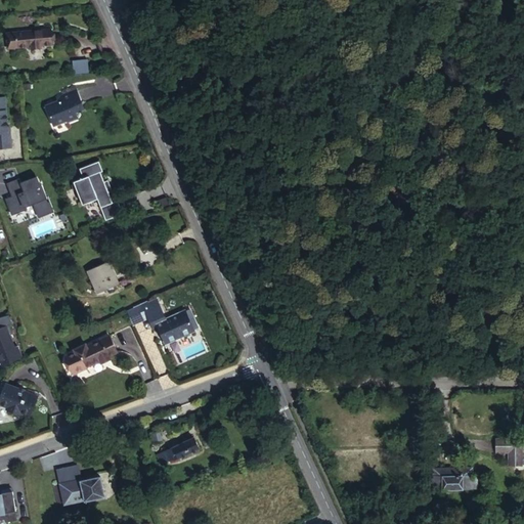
[(6,49),(51,46),(49,29),(3,34),(6,49)]
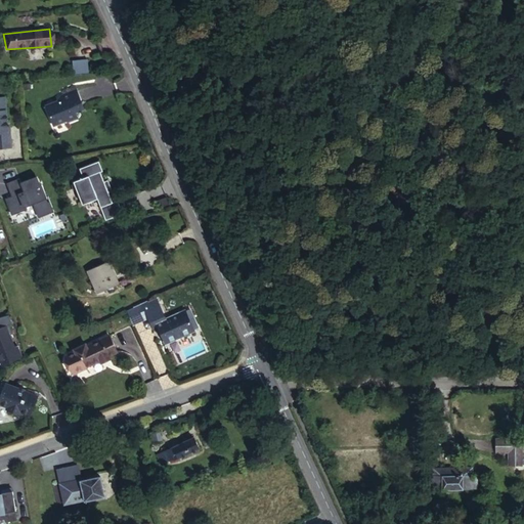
[(71,61),(73,76),(89,74),(87,60),(71,61)]
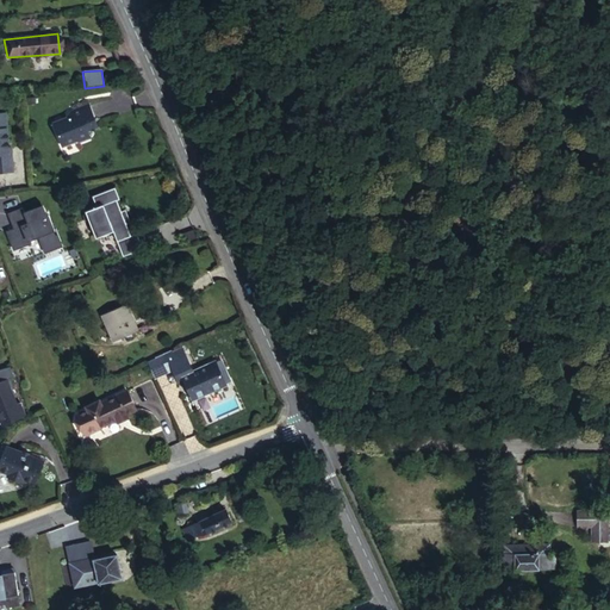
[(95,128),(86,104),(70,110),(70,112),(67,113),(69,117),(66,118),(63,118),(50,123),(60,145),(74,139),(76,141),(87,136),(86,131),(95,128)]
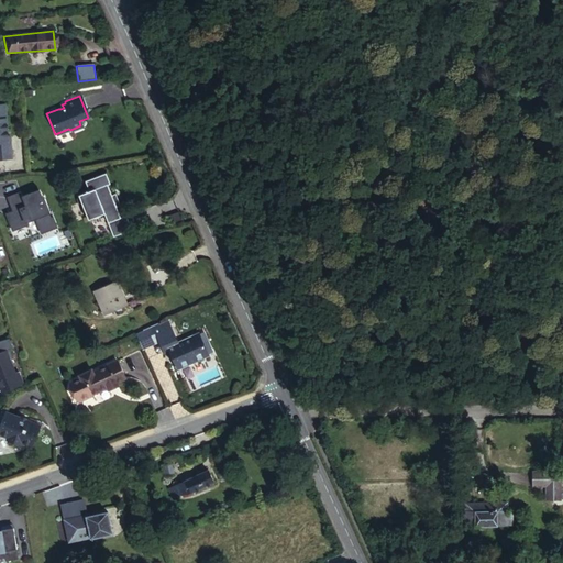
[(4,105),(0,103),(0,157),(10,156),(9,140),(7,141),(4,105)]
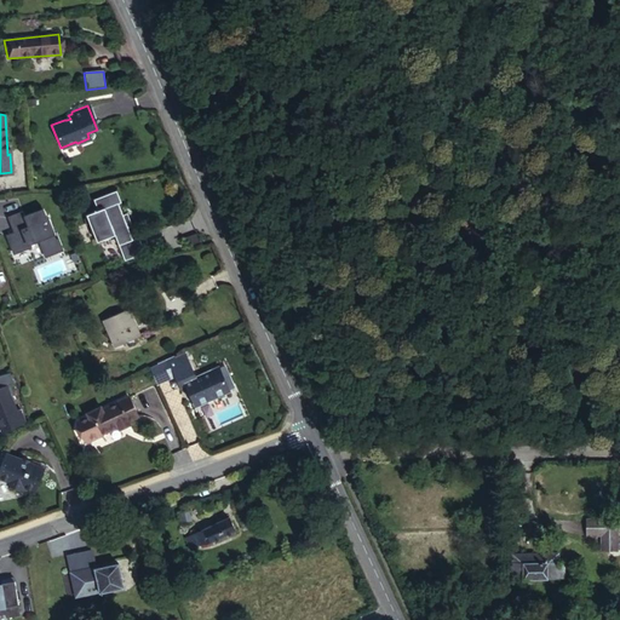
[(99,213),(91,217),(101,245),(116,239),(125,262),(144,253),(138,239),(132,241),(127,229),(132,227),(126,213),(124,216),(119,204),(121,202),(118,191),(95,200),(99,213)]
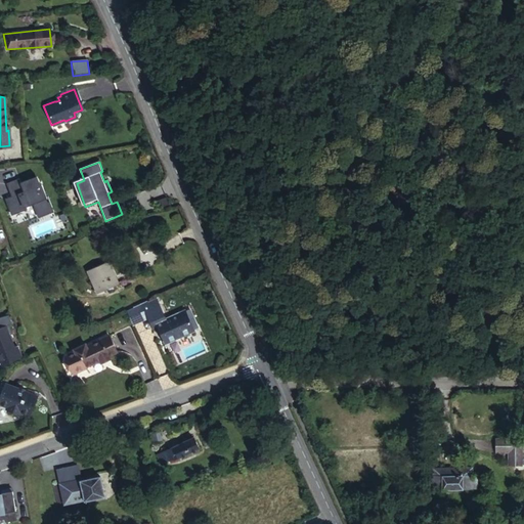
[(17,179),(15,175),(3,180),(9,197),(6,199),(8,204),(7,205),(10,214),(24,209),(23,207),(32,203),(37,217),(51,211),(46,195),(44,197),(39,184),(38,184),(35,176),(24,180),(23,177),(17,179)]
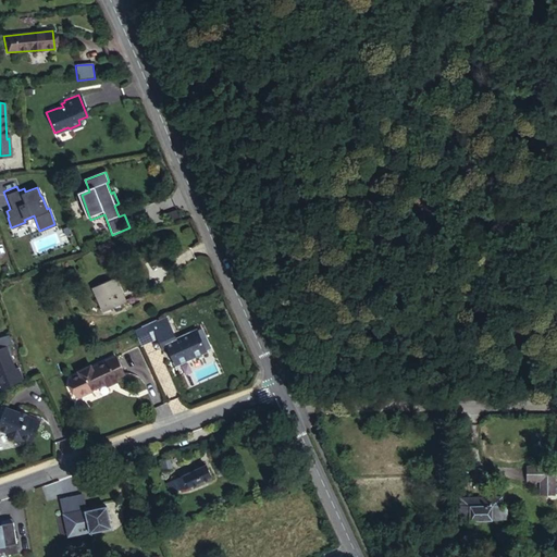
[(7,273),(13,271),(10,262),(3,264),(7,273)]
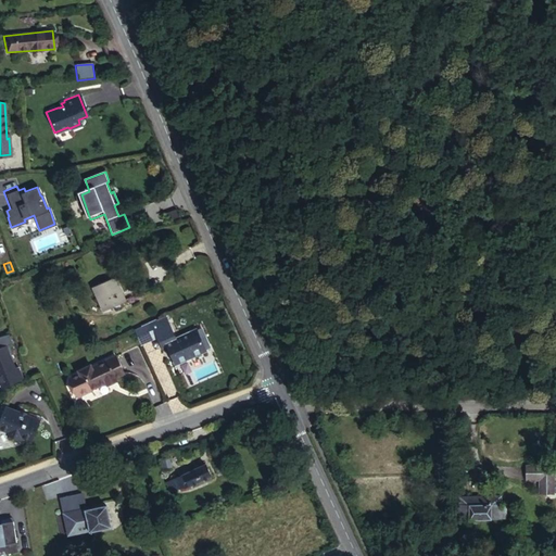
[(105,310),(127,299),(117,275),(95,285),(105,310)]
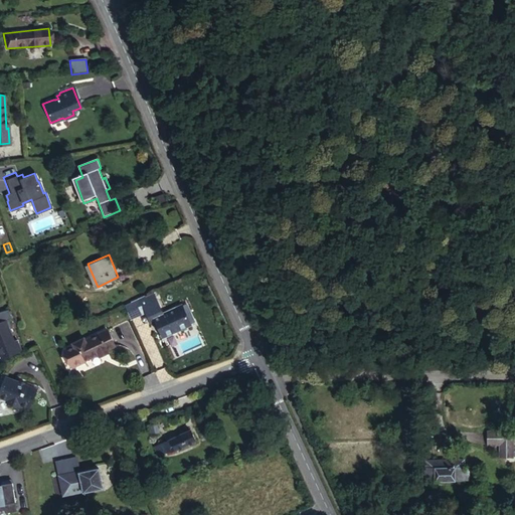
[(43,284),(54,280),(51,272),(40,275),(43,284)]
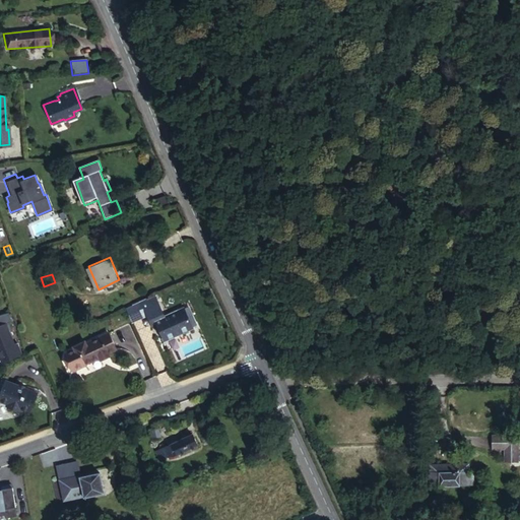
[(0,307),(0,308),(9,306),(0,279),(0,307)]
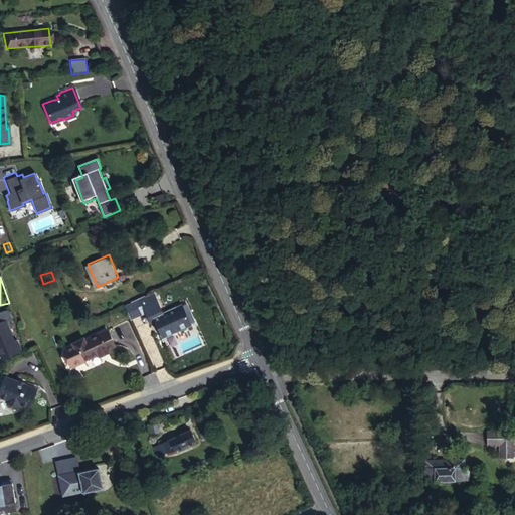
[(156,297),(153,291),(144,295),(147,301),(156,297)]
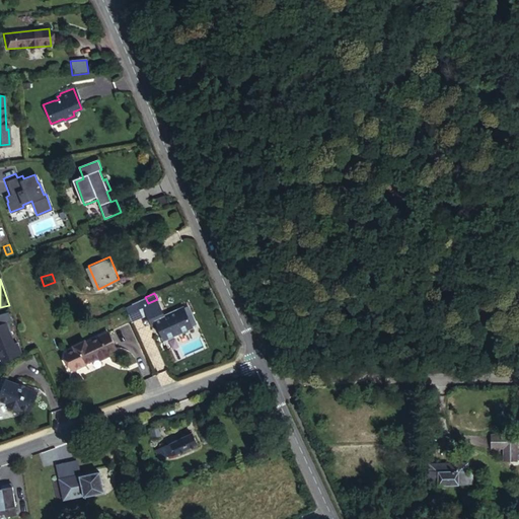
[(145,297),(145,296),(125,305),(131,319),(146,312),(151,310),(148,303),(145,297)]
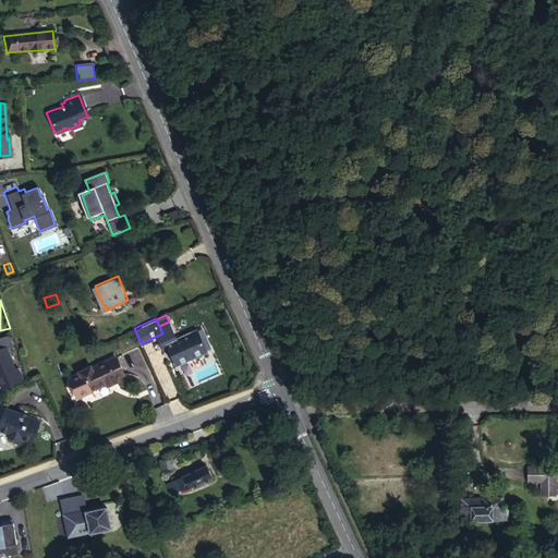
[(162,334),(157,336),(161,346),(166,343),(168,347),(170,347),(171,350),(170,352),(174,362),(206,349),(196,328),(176,337),(169,322),(159,326),(162,334)]
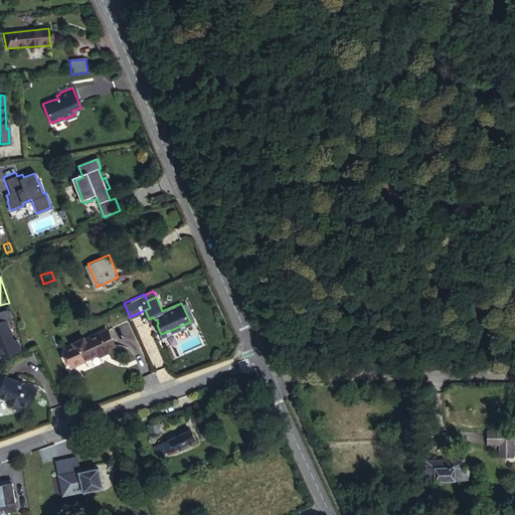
[(0,316),(4,315),(4,318),(11,316),(8,306),(0,309),(0,316)]
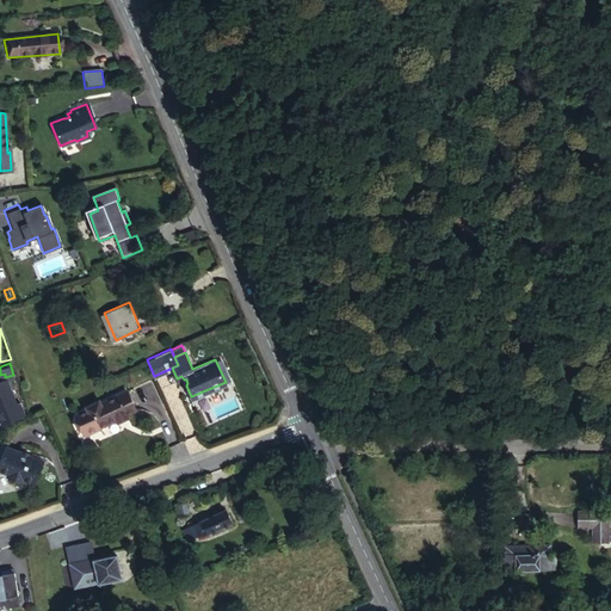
[(0,405),(13,400),(5,377),(5,374),(0,375),(0,405)]
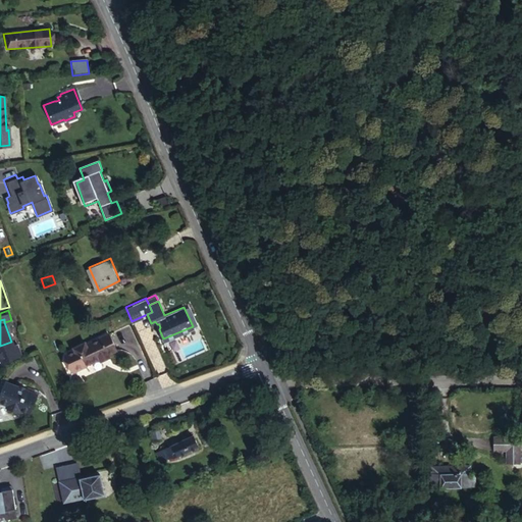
[(74,348),(65,352),(74,370),(86,365),(85,364),(99,357),(107,353),(116,349),(108,332),(86,343),(74,348)]
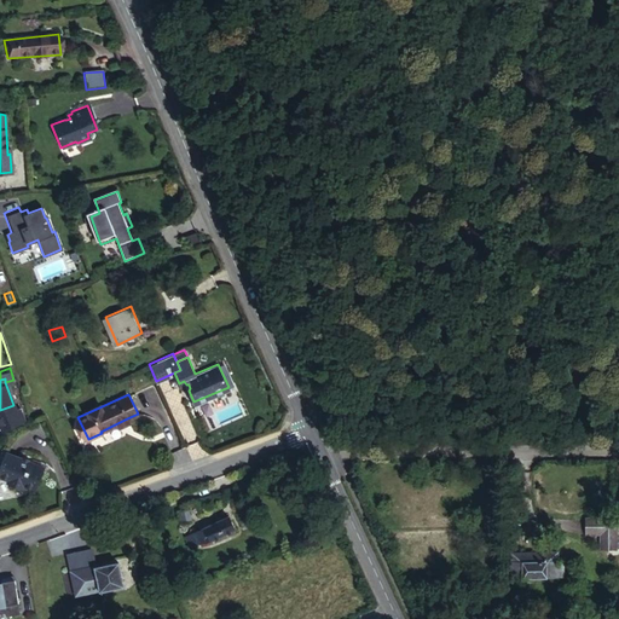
[(19,404),(13,405),(0,410),(0,426),(24,420),(19,404)]
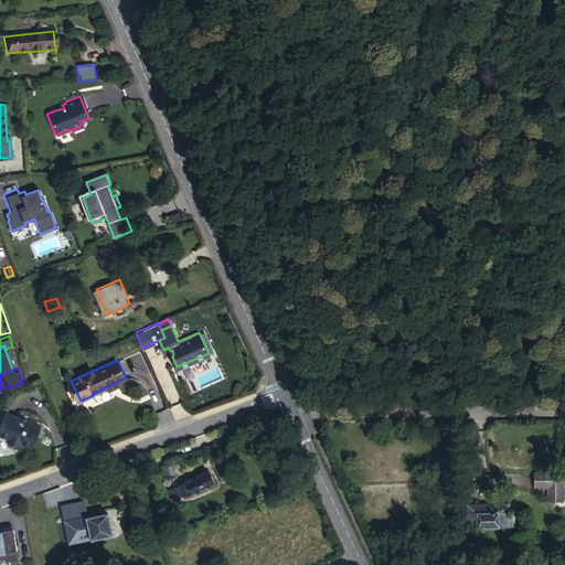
[(38,424),(24,418),(18,416),(3,411),(1,415),(0,415),(0,433),(3,435),(2,437),(6,439),(8,443),(9,443),(10,443),(12,444),(16,443),(19,444),(20,441),(21,437),(31,441),(38,424)]
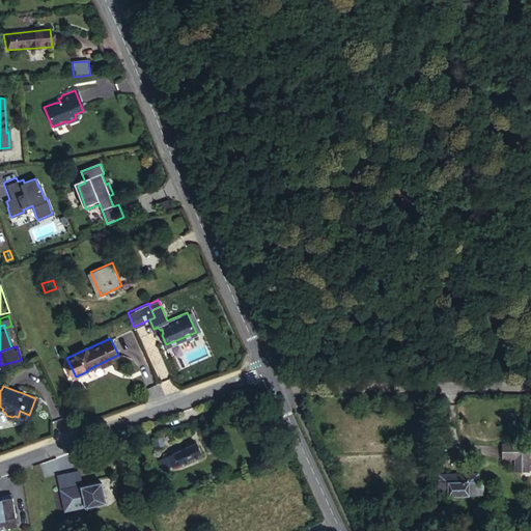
[(162,445),(159,439),(151,442),(155,448),(162,445)]
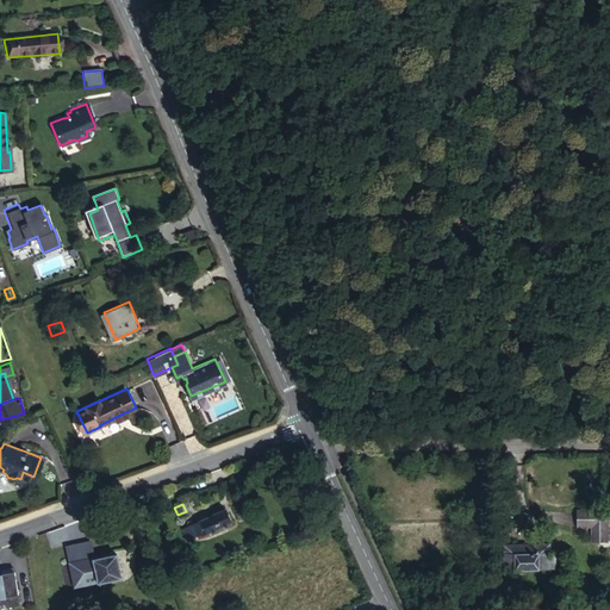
[(224,509),(198,520),(204,534),(230,522),(224,509)]
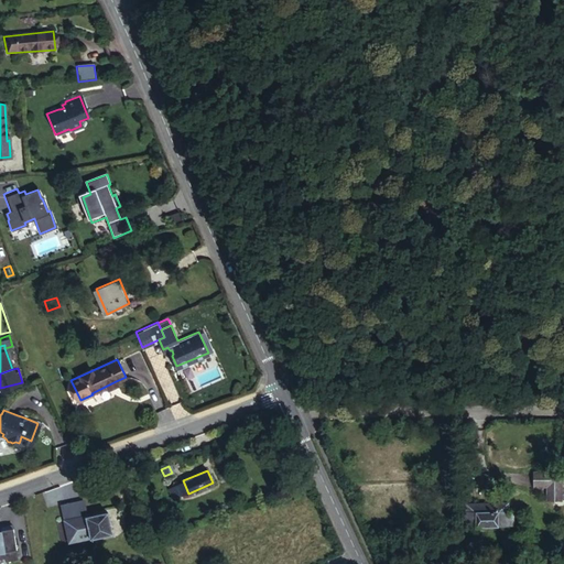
[(546,489),(546,503),(563,502),(563,474),(533,475),(533,489),(546,489)]
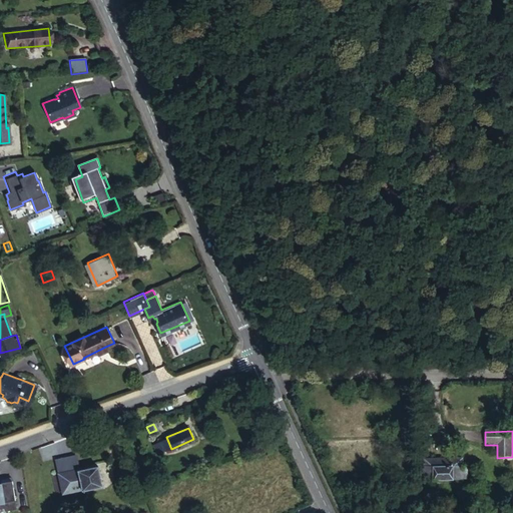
[(171,449),(166,437),(158,441),(162,450),(171,449)]
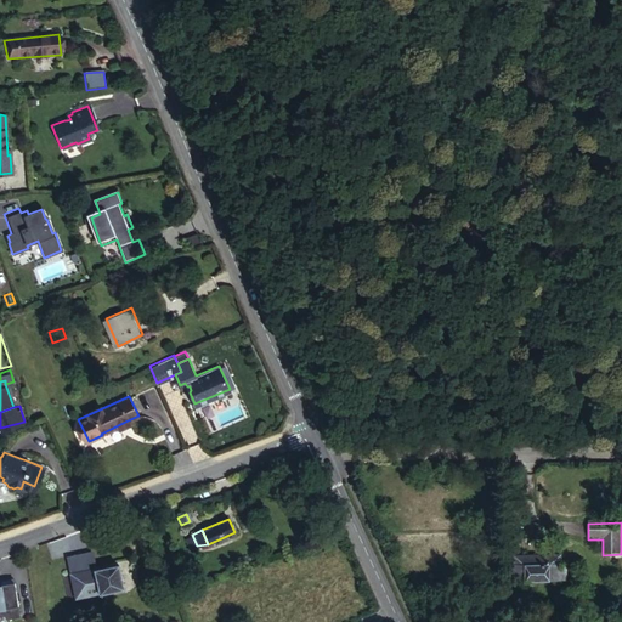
[(90,554),(64,560),(68,576),(94,571),(90,554)]
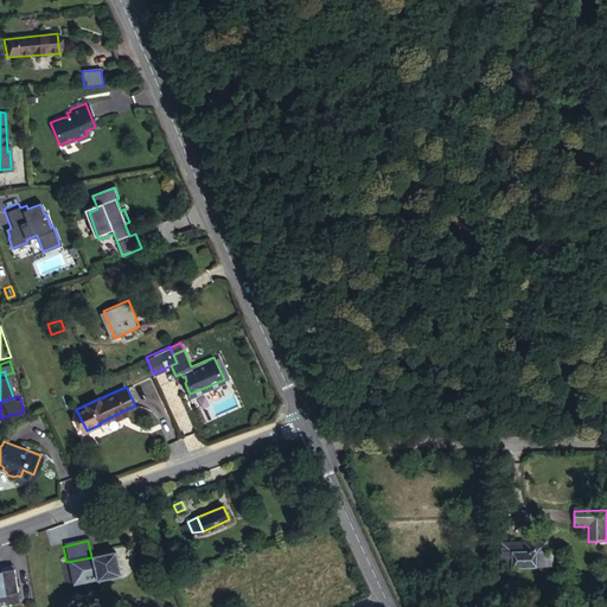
[(500,573),(549,573),(548,543),(500,543),(500,573)]
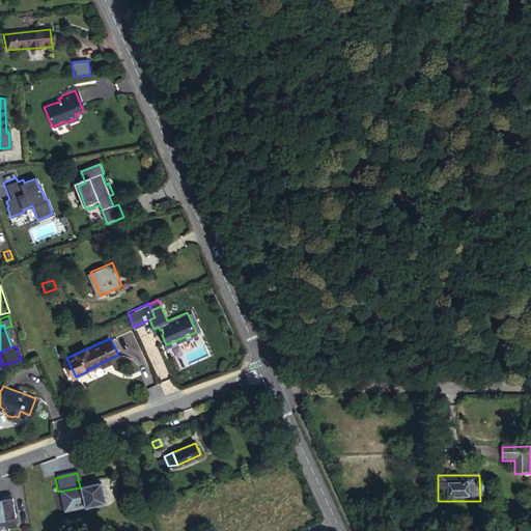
[(106,503),(102,483),(80,488),(80,487),(58,492),(63,512),(84,508),(106,503)]
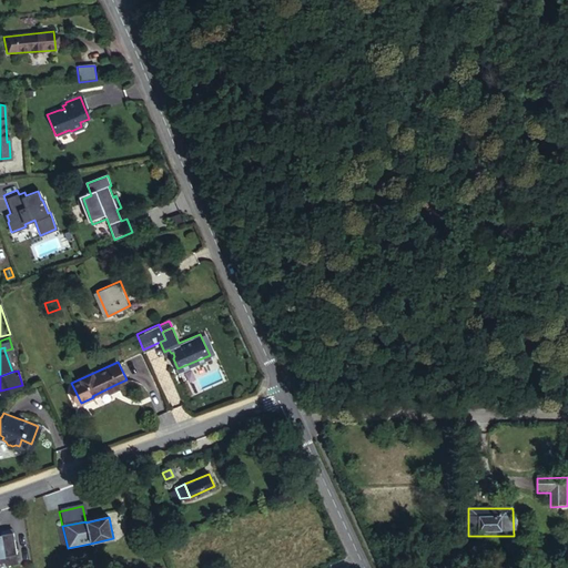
[(12,527),(0,528),(1,534),(0,533),(0,559),(4,559),(4,563),(16,561),(12,527)]
